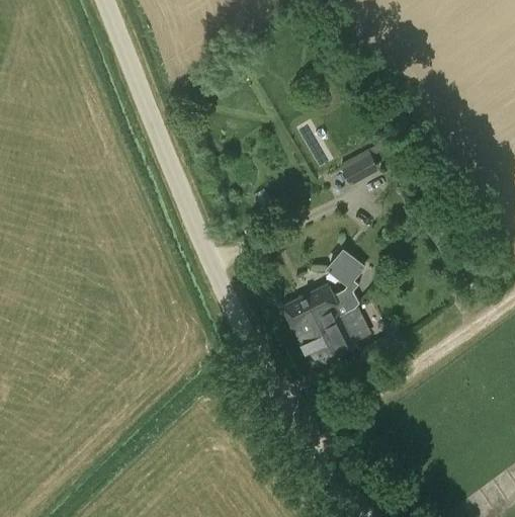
[(348,186),(377,170),(366,150),(337,166),(348,186)]
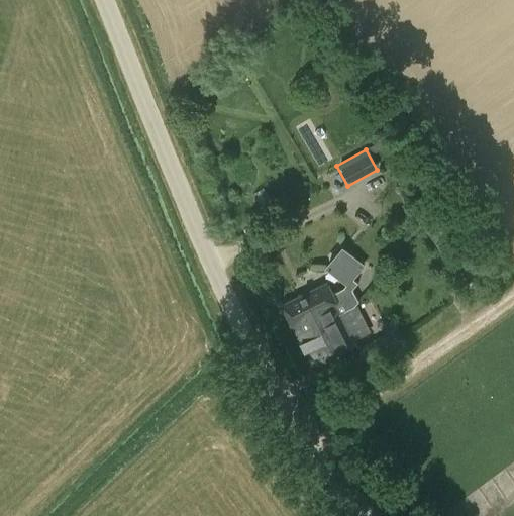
[(324,269),(344,286),(365,263),(344,245),(324,269)]
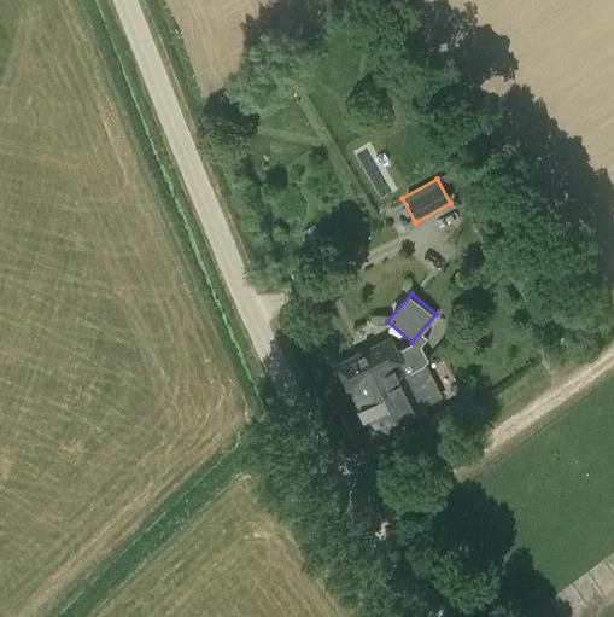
[(421,412),(405,380),(398,366),(399,365),(389,342),(335,368),(346,391),(348,390),(372,437),(421,412)]
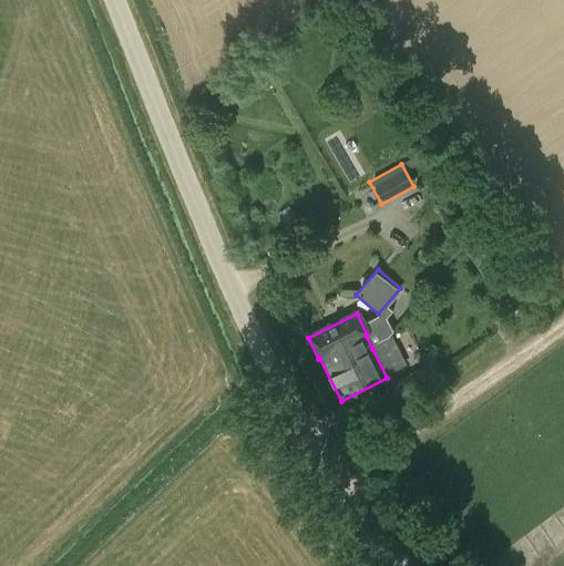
[(424,383),(417,369),(390,382),(397,397),(424,383)]
